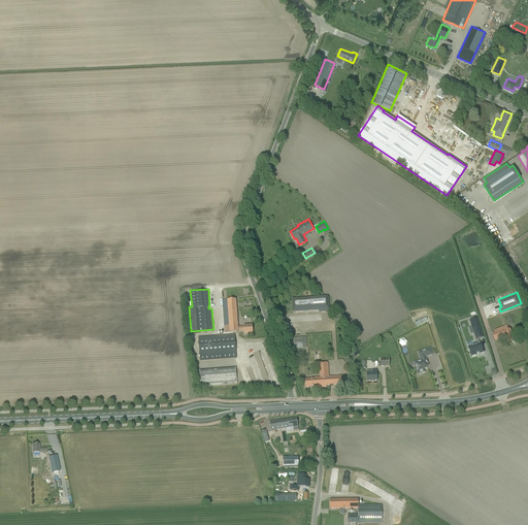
[(329,309),(328,294),(292,297),(293,310),(319,308),(319,310),(329,309)]
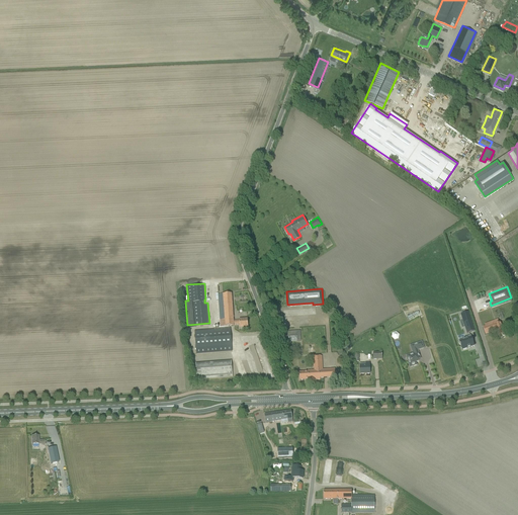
[(227,291),(218,292),(221,322),(221,325),(230,324),(234,324),(234,323),(239,322),(240,326),(248,325),(248,317),(239,317),(239,318),(234,319),(232,291),(227,291)]
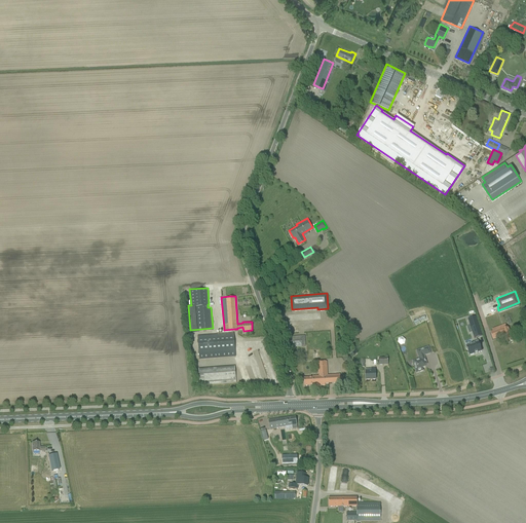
[(476,314),(467,316),(470,324),(472,323),(474,329),(472,330),(474,336),(482,334),(476,314)]
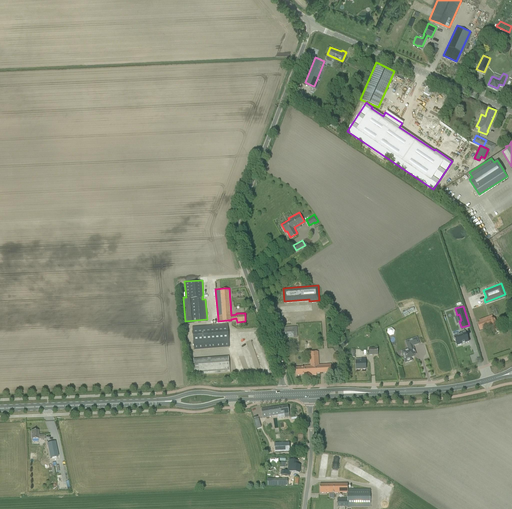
[(480,328),(491,324),(493,332),(499,330),(494,316),(490,318),(489,317),(477,321),(480,328)]
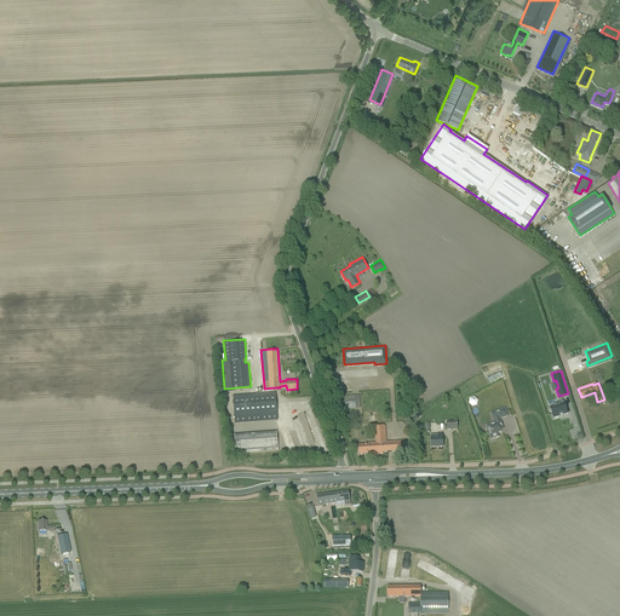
[(260,391),(233,393),(234,407),(234,413),(235,420),(277,418),(277,410),(275,390),(260,391)]
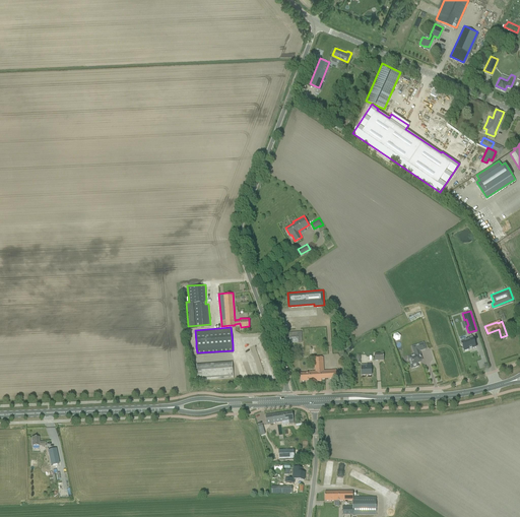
[(302,340),(301,330),(288,331),(288,337),(298,336),(298,340),(302,340)]
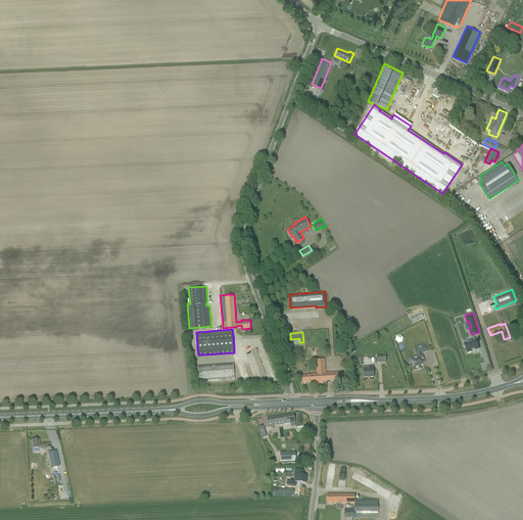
[(472,339),(464,341),(467,351),(478,347),(475,336),(471,338),(472,339)]
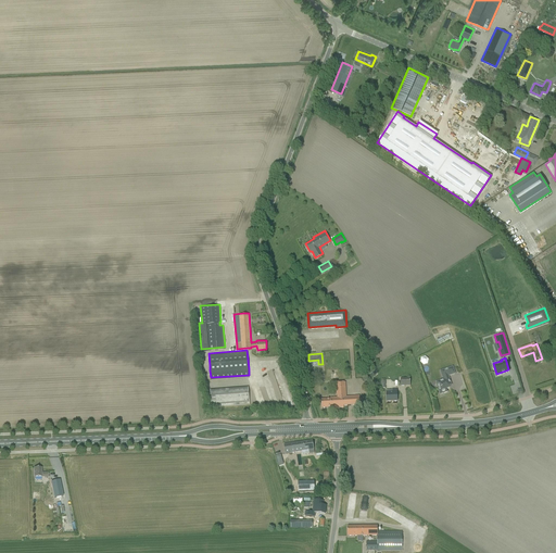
[(451,380),(449,374),(455,372),(453,365),(441,368),(443,375),(444,377),(442,378),(443,379),(439,381),(440,386),(438,386),(440,391),(447,389),(446,387),(450,386),(449,381),(451,380)]
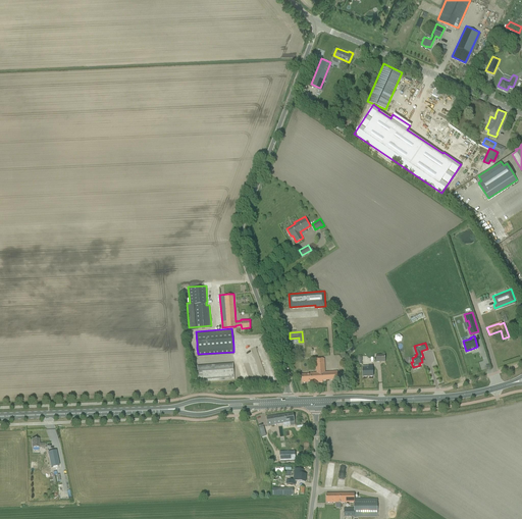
[(320,371),(310,371),(310,372),(302,373),(302,381),(311,380),(311,381),(322,380),(322,378),(337,377),(337,370),(324,370),(324,356),(315,357),(316,369),(319,369),(320,371)]
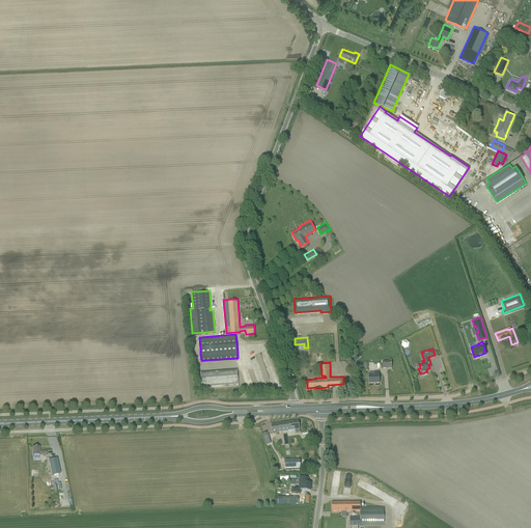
[(200,370),(201,386),(238,384),(236,368),(200,370)]
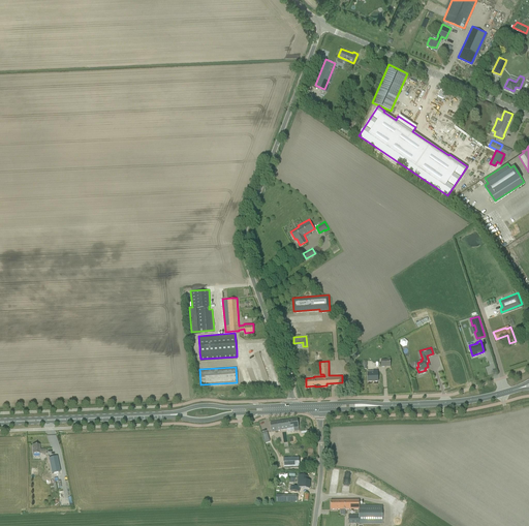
[(367,369),(368,379),(378,379),(377,368),(367,369)]
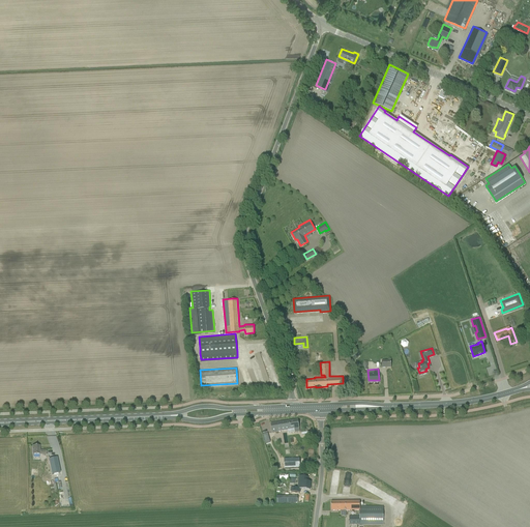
[(299,429),(299,426),(298,417),(270,421),(271,430),(287,428),(288,431),(299,429)]
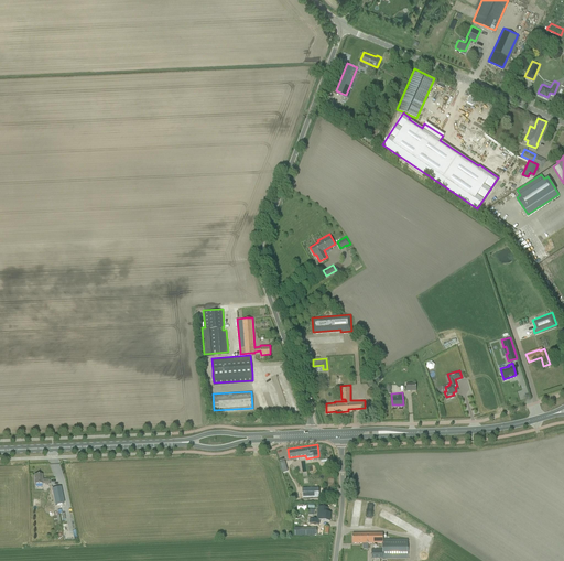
[(42,472),(34,473),(34,482),(43,482),(43,485),(52,484),(52,476),(42,477),(42,472)]
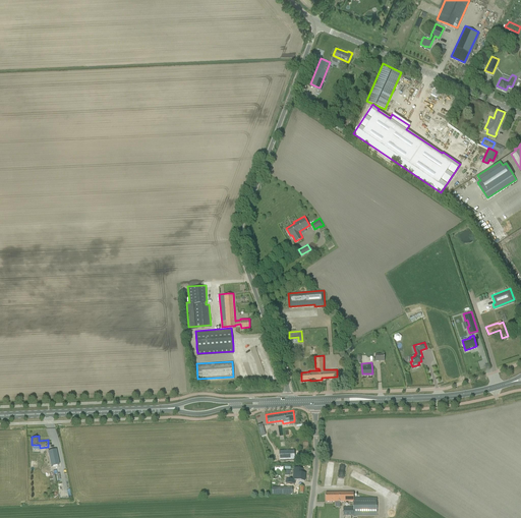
[(56,448),(48,450),(51,464),(59,462),(56,448)]
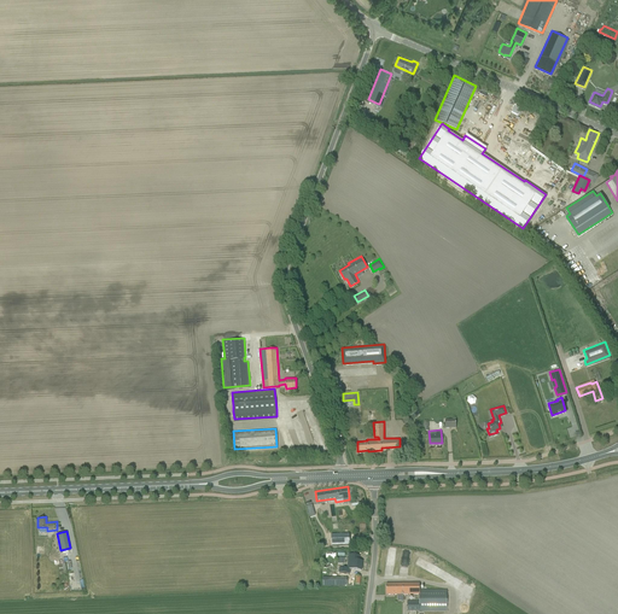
[(348,531),(331,532),(332,543),(349,542),(348,531)]
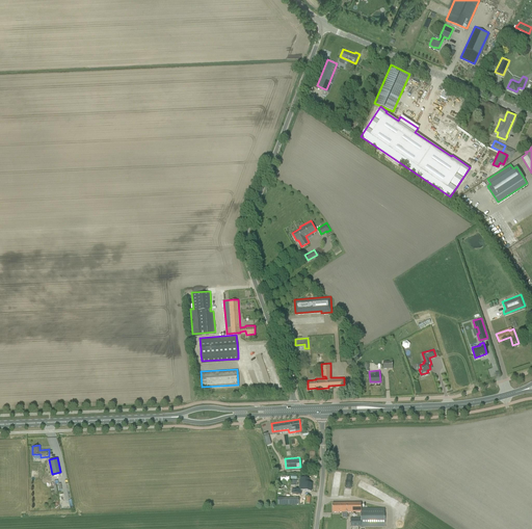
[(292,486),(292,491),(300,492),(300,487),(306,488),(311,490),(312,481),(309,481),(309,476),(303,476),(300,475),(299,484),(299,487),(292,486)]
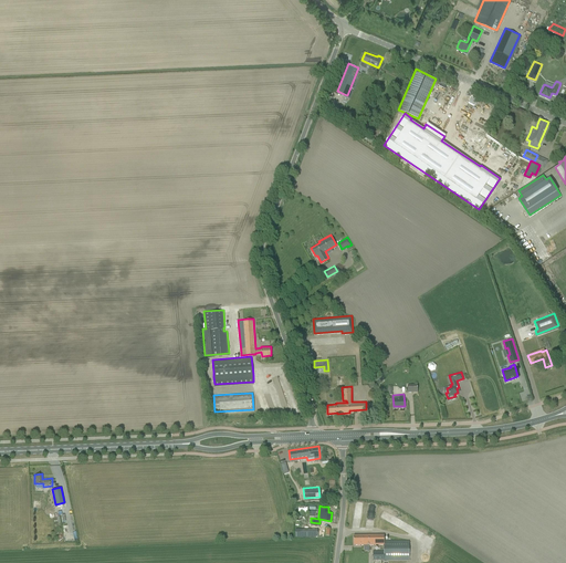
[(384,510),(381,514),(392,521),(395,515),(384,510)]
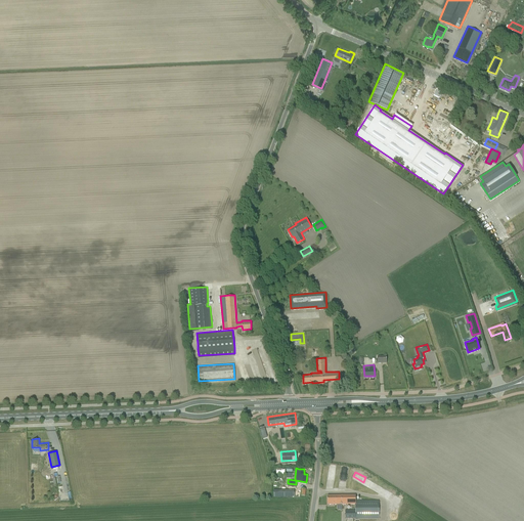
[(355,493),(328,493),(328,503),(341,503),(355,503),(355,498),(355,493)]
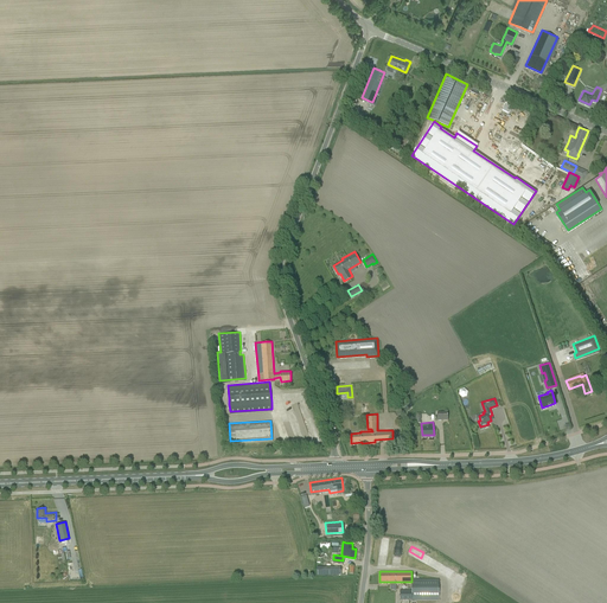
[(411,588),(400,588),(400,597),(439,597),(439,577),(411,577),(411,582),(411,588)]
